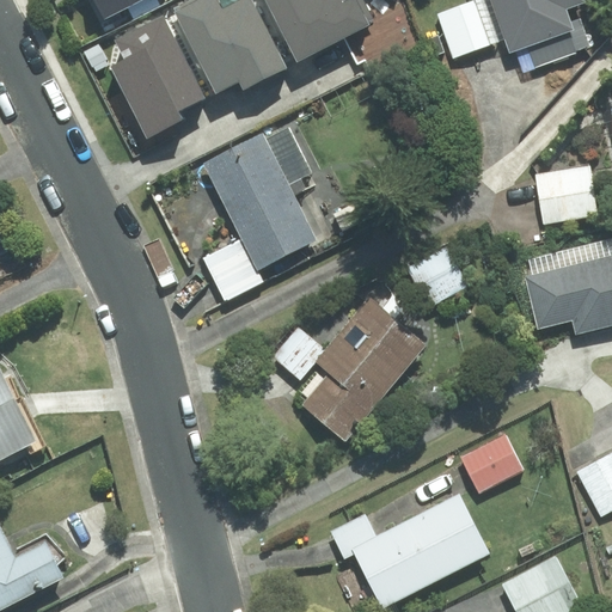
[(98,0),(108,19),(148,0),(98,0)]
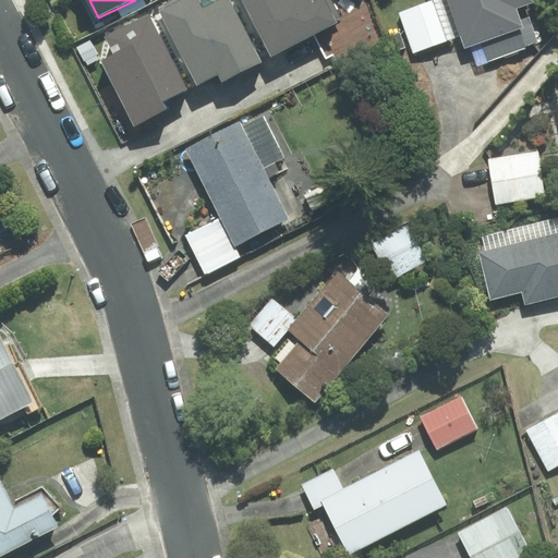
[(197,0),(170,0),(159,5),(198,81),(217,71),(225,84),(265,63),(231,0),(219,0),(203,9),(197,0)]
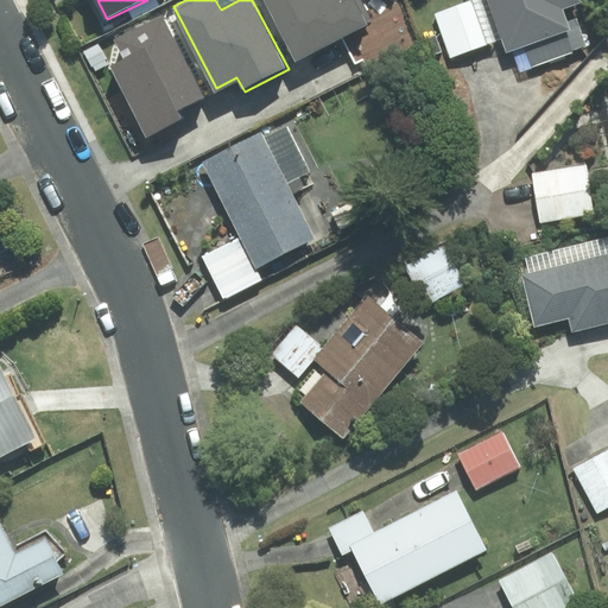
[(263,0),(296,68),(379,29),(365,0),(349,0),(339,6),(335,0),(263,0)]
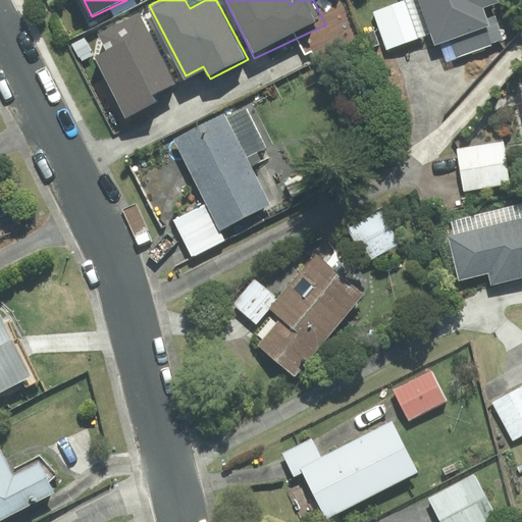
[(419,37),(406,0),(374,12),(387,48),(419,37)]
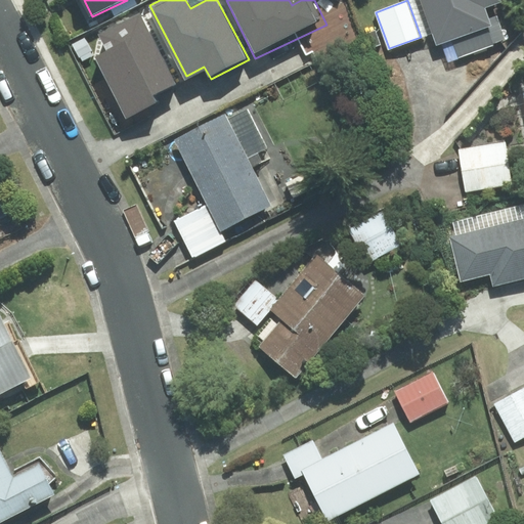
[(434,32),(438,43),(443,41),(449,59),(505,40),(496,15),(488,18),(484,7),(500,1),(499,0),(407,0),(421,37),(434,32)]
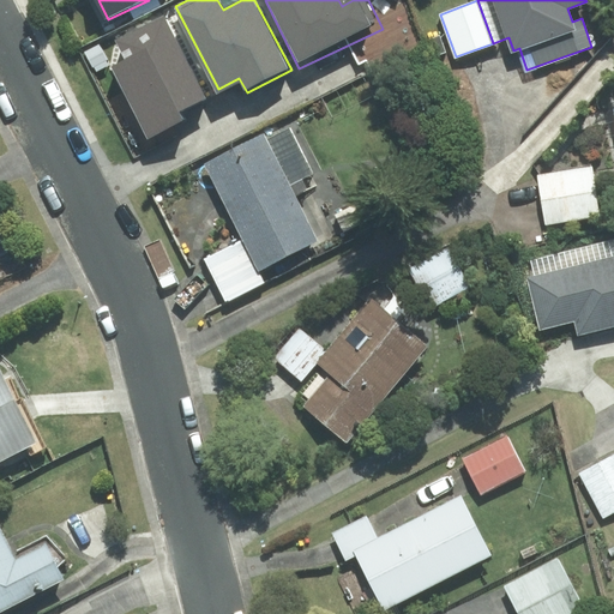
[(167,19),(120,42),(132,65),(115,73),(150,144),(193,124),(186,109),(206,100),(167,19)]
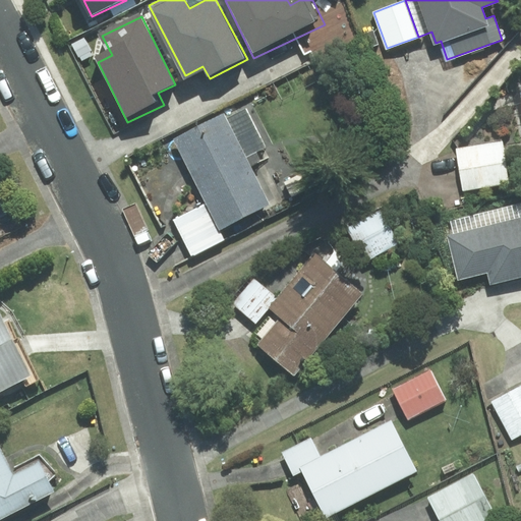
[(220,228),(268,204),(244,157),(265,147),(246,110),(227,120),(224,114),(175,138),(207,203),(220,228)]
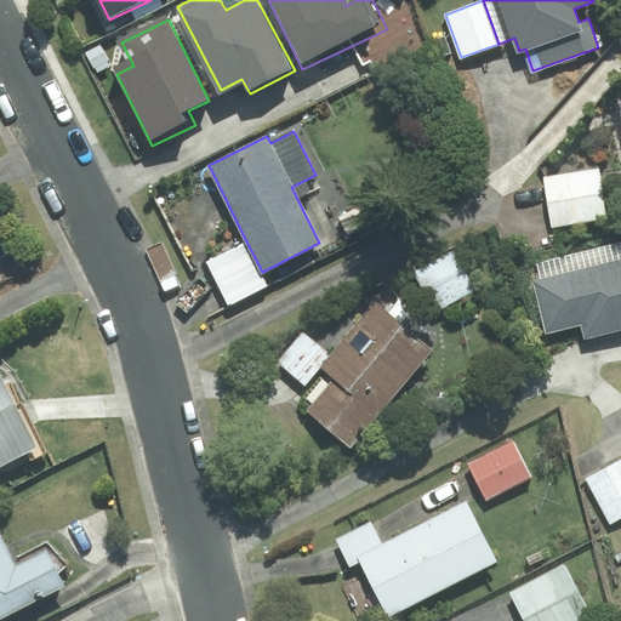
[(597,170),(545,180),(553,227),(605,218),(597,170)]
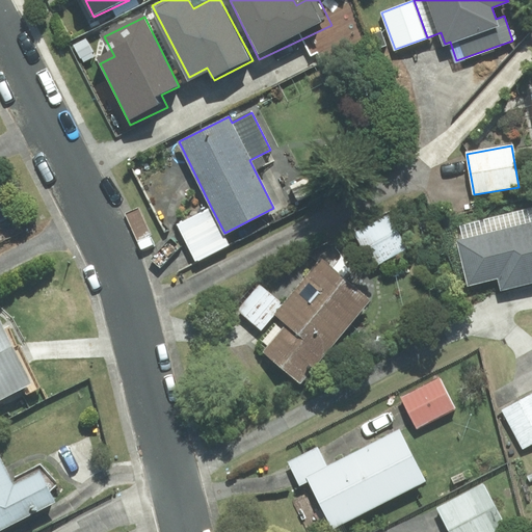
[(230,243),(224,233),(211,207),(177,223),(195,260),(230,243)]
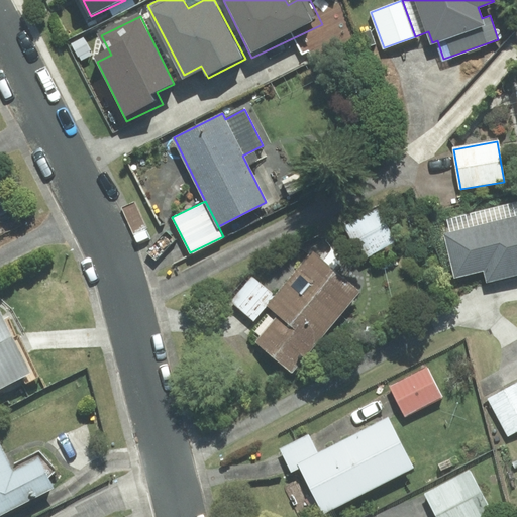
[(446,233),(456,276),(485,269),(488,280),(516,273),(516,203),(446,220),(449,233),(446,233)]
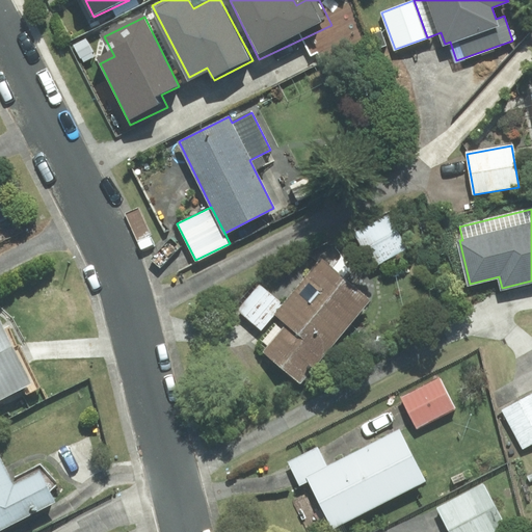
[(391,213),(354,232),(375,271),(411,253),(391,213)]
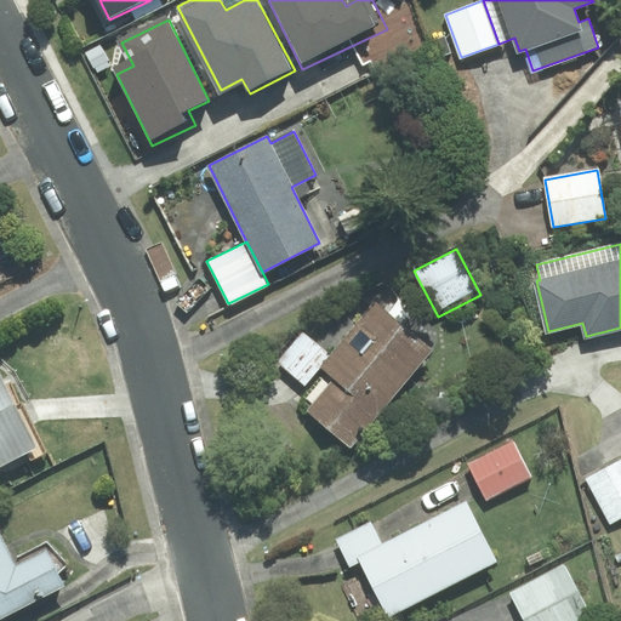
[(298,402),(351,446),(432,351),(375,303),(320,368),(324,372),(298,402)]
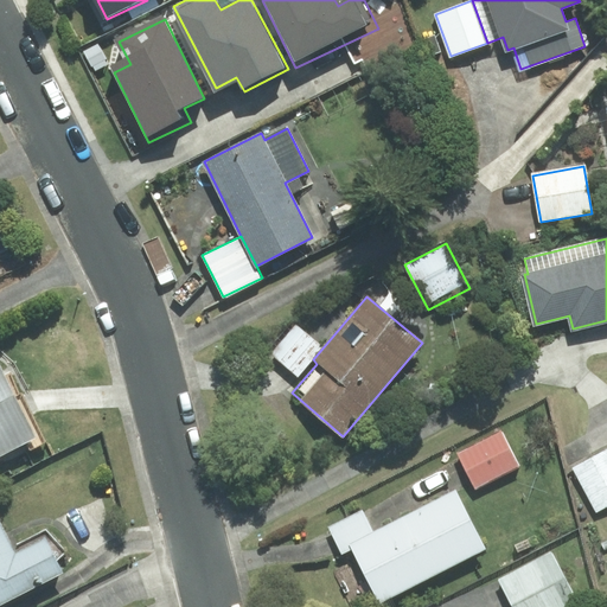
[(296,326),(273,353),(296,375),(321,346),(296,326)]
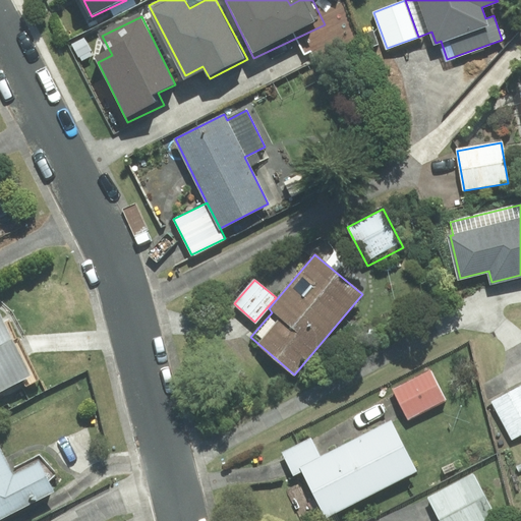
[(0,390),(22,380),(26,387),(39,380),(5,315),(1,317),(0,314),(0,390)]
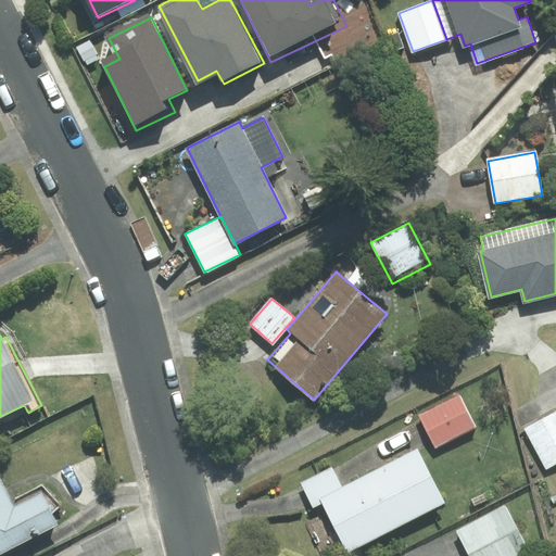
[(475,427),(459,396),(420,416),(437,446),(475,427)]
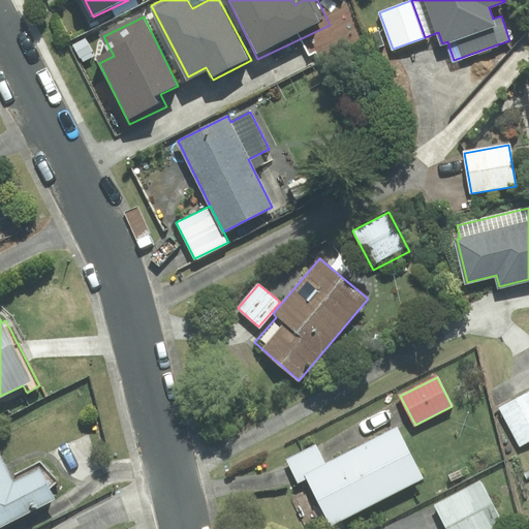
[(528,440),(528,393),(500,409),(520,446),(528,440)]
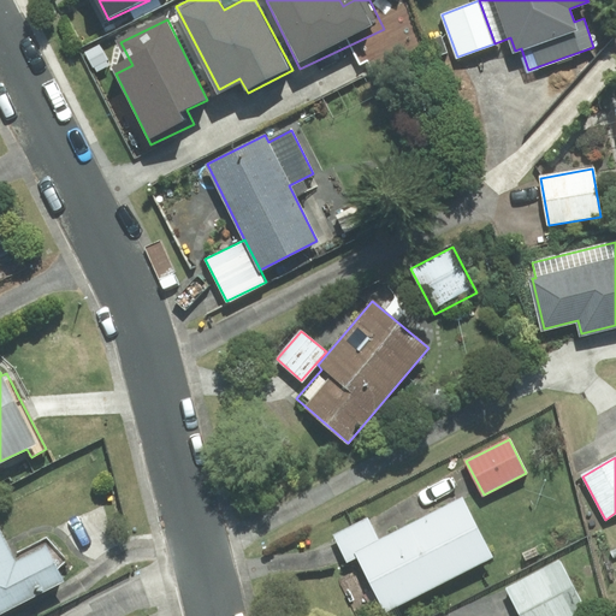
[(492,556),(462,499),(379,543),(356,554),(357,557),(386,611),(492,556)]
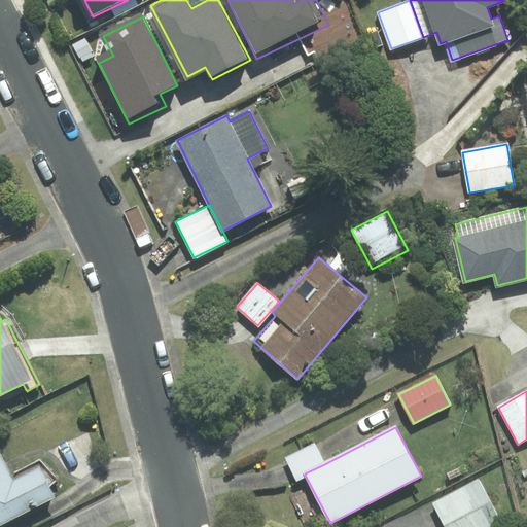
[(306,477),(305,473),(324,464),(314,444),(285,458),(297,481),(306,477)]
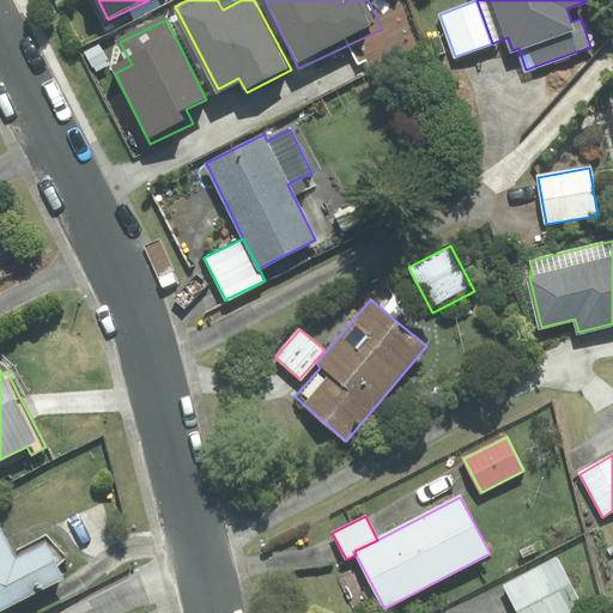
[(16,560),(0,530),(0,610),(62,578),(46,545),(16,560)]
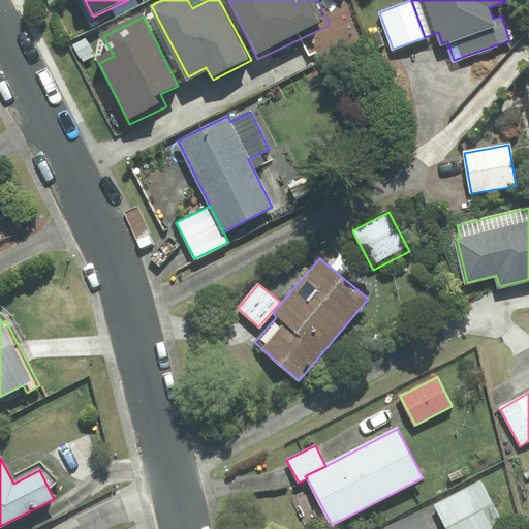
[(446,528),(500,528),(505,527),(480,480),(434,505),(446,528)]
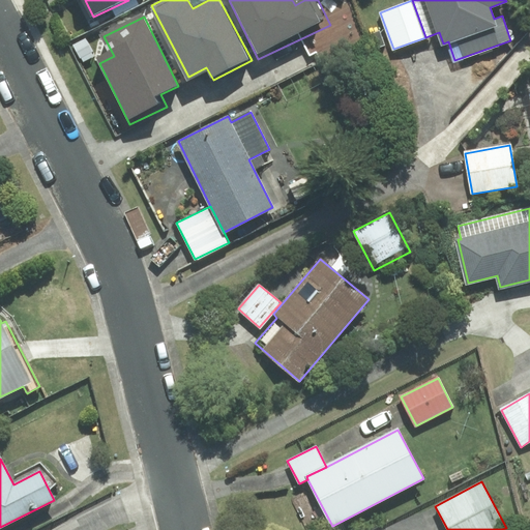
All buildings are outlined.
